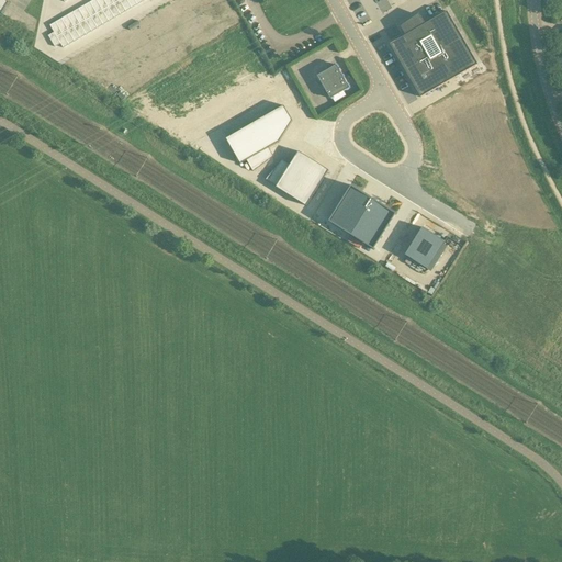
[(3,0),(0,0),(0,12),(2,14),(9,2),(3,0)]
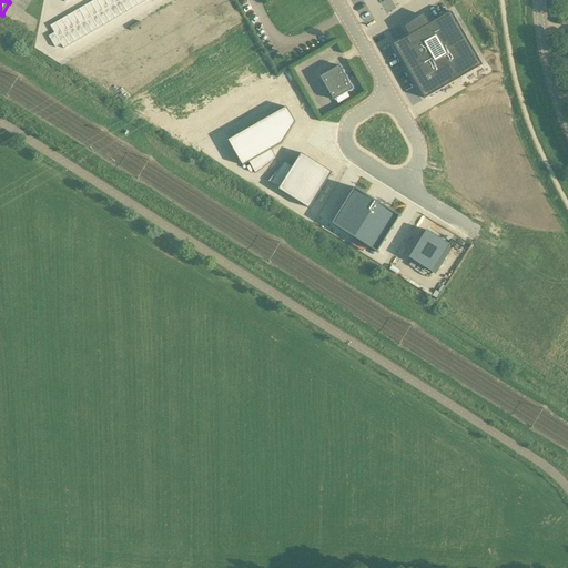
[(54,33),(49,37),(56,48),(61,44),(64,49),(148,0),(94,0),(50,26),(54,33)]
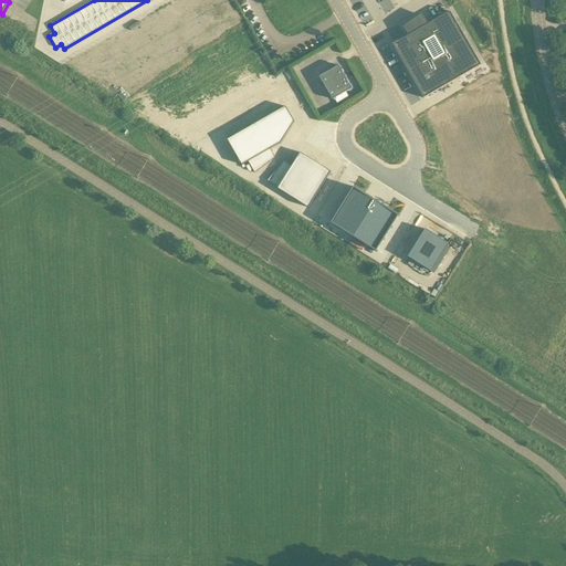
[(408,28),(411,34),(392,45),(423,98),(481,65),(450,12),(428,24),(425,19),(408,28)]
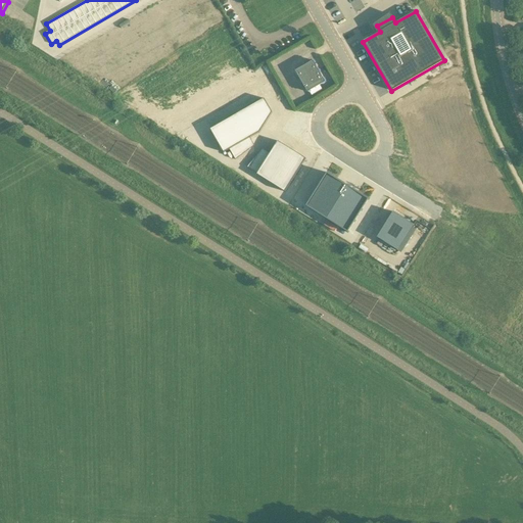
[(313,60),(295,70),(307,92),(325,82),(313,60)]
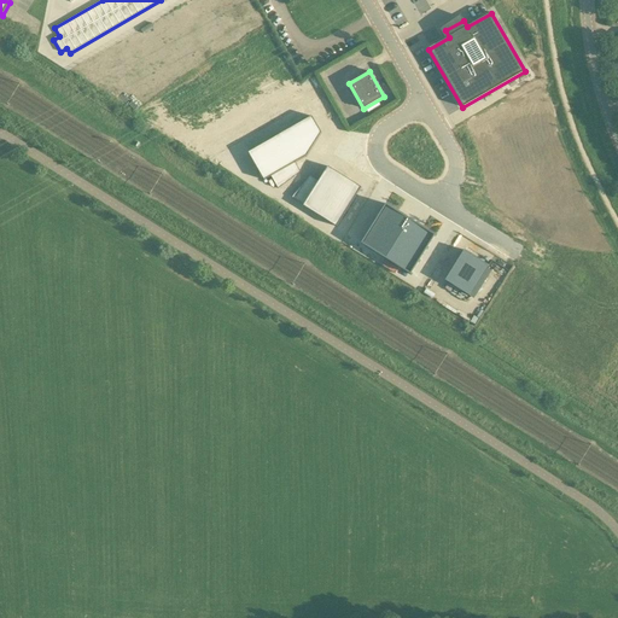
[(322,135),(313,118),(250,155),(266,182),(273,179),(280,191),(303,175),(297,165),(308,158),(322,135)]
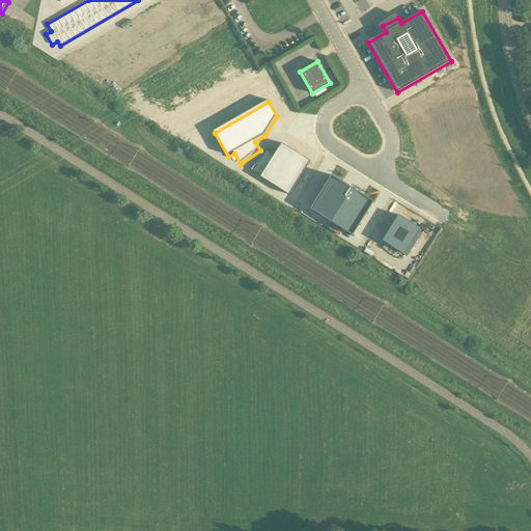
[(310,161),(282,144),(275,157),(267,151),(251,170),(261,177),(261,178),(289,196),(310,161)]
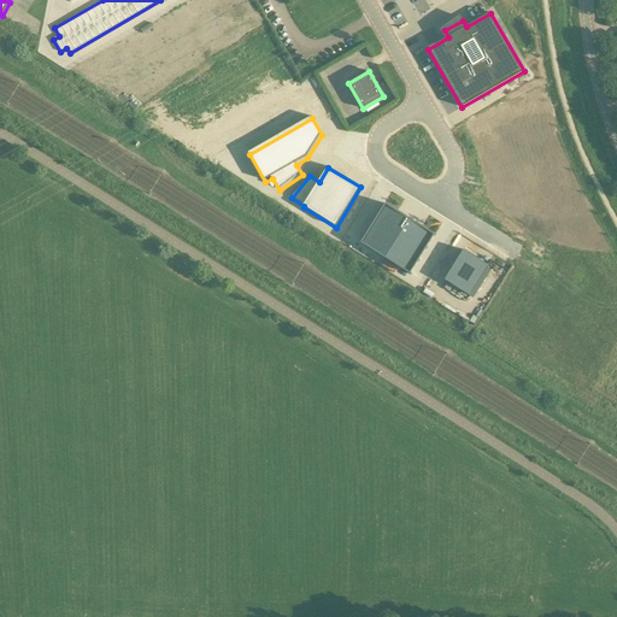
[(386,204),(360,244),(410,274),(435,235),(386,204)]
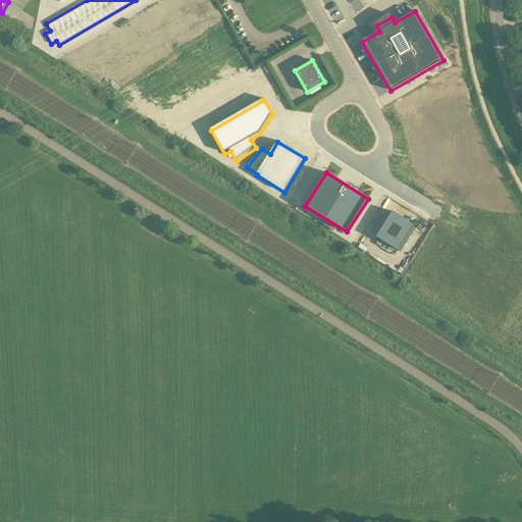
[(413,224),(393,211),(376,238),(397,251),(413,224)]
